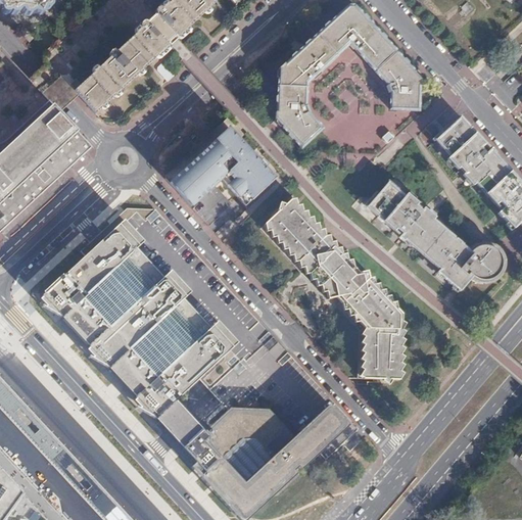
[(0,0),(0,5),(1,5),(2,5),(2,6),(2,7),(2,8),(3,9),(3,10),(4,10),(5,10),(6,11),(7,11),(8,11),(9,11),(9,10),(10,10),(10,9),(11,9),(11,10),(12,10),(12,11),(14,11),(15,11),(16,11),(19,10),(19,9),(20,9),(20,8),(21,8),(22,8),(24,9),(24,10),(25,10),(25,11),(28,12),(29,12),(29,13),(30,12),(31,12),(32,12),(32,11),(33,11),(33,10),(34,10),(35,10),(36,10),(37,10),(38,10),(38,11),(39,11),(40,11),(40,12),(41,12),(42,12),(43,12),(43,11),(44,10),(45,10),(45,9),(45,8),(45,7),(46,7),(47,7),(48,7),(49,7),(49,6),(50,6),(51,6),(51,5),(51,4),(52,3),(52,2),(52,1),(51,1),(51,0),(0,0)]
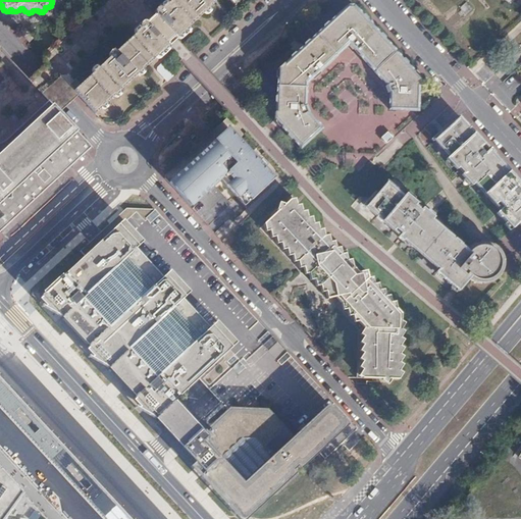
[(154,3),(152,0),(106,0),(63,40),(50,52),(49,54),(48,55),(48,57),(49,59),(50,61),(54,64),(62,73),(75,88),(94,70),(94,69),(93,67),(93,66),(94,65),(95,64),(97,63),(99,63),(100,64),(111,54),(111,52),(111,51),(111,49),(112,48),(113,48),(115,48),(117,49),(142,27),(141,23),(141,22),(142,20),(143,19),(145,18),(147,19),(149,20),(151,22),(160,34),(161,34),(162,34),(162,35),(163,35),(163,36),(163,37),(169,44),(173,39),(178,35),(165,21),(164,20),(163,20),(163,19),(162,18),(163,18),(159,14),(157,12),(156,11),(156,10),(156,9),(156,8),(156,7),(157,7),(154,3)]
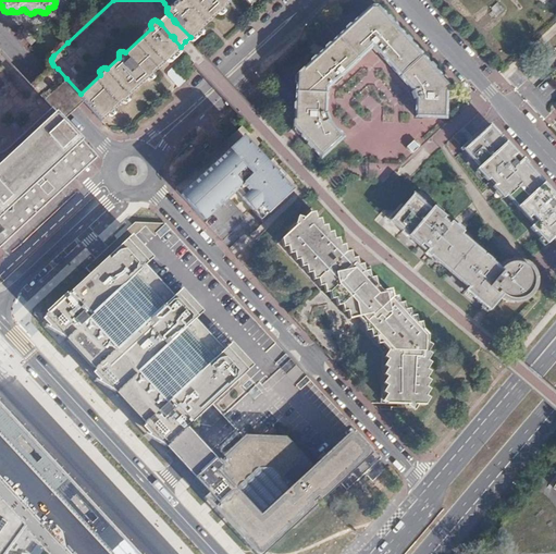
[(169,7),(168,7),(168,8),(167,8),(167,9),(167,10),(167,11),(167,12),(168,13),(170,15),(174,20),(173,20),(174,21),(174,22),(175,22),(176,23),(190,37),(190,38),(192,38),(192,39),(193,39),(194,39),(195,39),(196,39),(196,38),(197,37),(198,37),(198,36),(198,35),(198,34),(198,33),(197,32),(209,21),(211,19),(219,11),(220,12),(221,12),(222,12),(223,12),(224,12),(225,12),(225,11),(226,11),(226,10),(226,9),(226,8),(226,7),(226,5),(225,5),(230,1),(229,0),(182,0),(181,1),(180,0),(178,0),(177,0),(176,0),(175,0),(174,1),(173,2),(173,3),(173,4),(173,5),(172,5),(171,5),(170,5),(169,5),(169,7)]
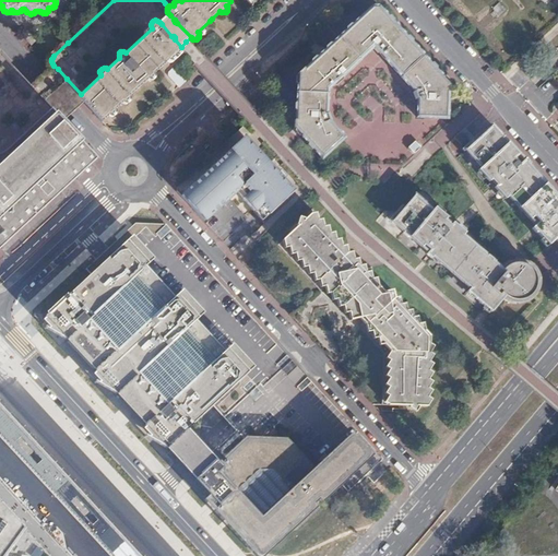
[(300,81),(299,81),(298,92),(329,94),(330,86),(337,79),(339,80),(344,74),(343,73),(375,45),(379,50),(380,49),(388,58),(411,83),(432,62),(381,6),(380,8),(372,7),(372,6),(306,67),(305,66),(299,71),(300,72),(300,81)]
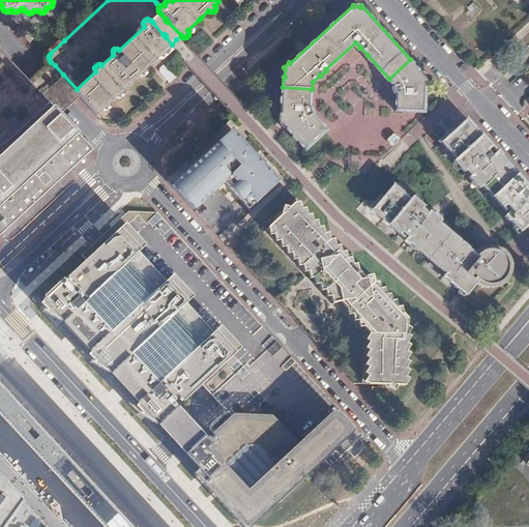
[(164,34),(163,34),(153,23),(151,21),(149,20),(147,19),(145,20),(144,21),(143,23),(143,24),(144,27),(119,50),(117,49),(115,49),(114,49),(113,50),(113,52),(113,53),(113,55),(101,65),(100,64),(98,64),(96,65),(95,66),(94,67),(94,68),(95,70),(95,71),(77,89),(83,96),(98,113),(104,107),(105,108),(106,108),(106,109),(107,109),(108,109),(109,108),(110,108),(111,107),(111,106),(111,105),(112,104),(111,104),(111,103),(111,101),(110,101),(117,95),(118,95),(118,96),(119,96),(120,96),(121,96),(122,96),(123,95),(123,94),(124,94),(124,93),(124,92),(124,91),(124,90),(123,89),(141,74),(142,74),(142,75),(143,75),(144,75),(145,75),(146,74),(147,74),(147,72),(148,71),(148,70),(148,69),(148,68),(147,67),(166,50),(167,51),(168,51),(169,52),(170,51),(171,51),(172,51),(172,50),(173,49),(173,48),(173,47),(173,46),(173,45),(172,45),(166,37),(166,36),(166,35),(165,35),(165,34),(164,34)]
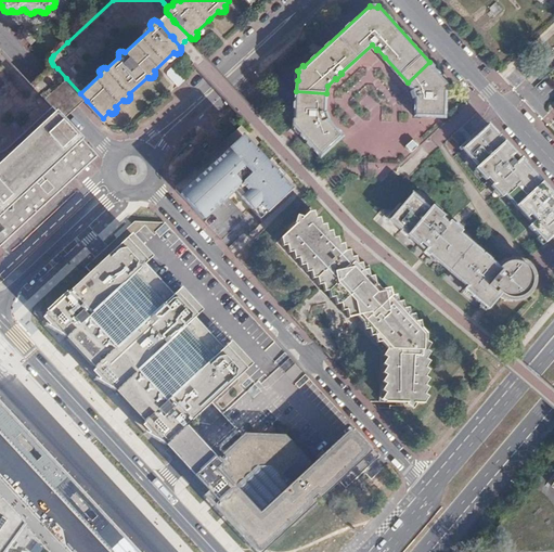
[(0,151),(1,151),(5,149),(11,144),(53,105),(46,97),(38,89),(0,47),(0,151)]
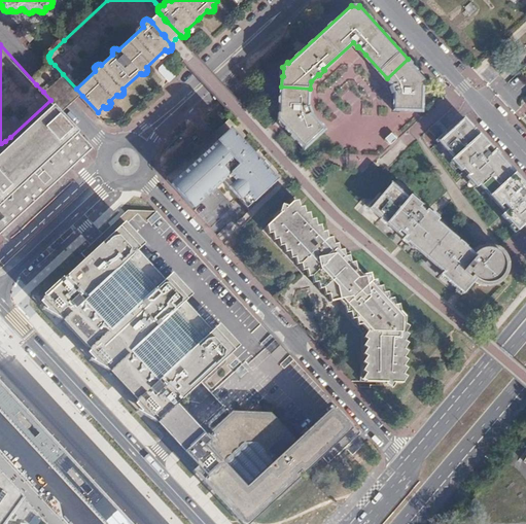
[(424,84),(425,84),(425,82),(425,77),(424,77),(408,59),(387,78),(392,83),(390,83),(393,91),(395,91),(394,108),(400,108),(400,107),(402,106),(414,106),(416,109),(420,109),(423,109),(424,84)]
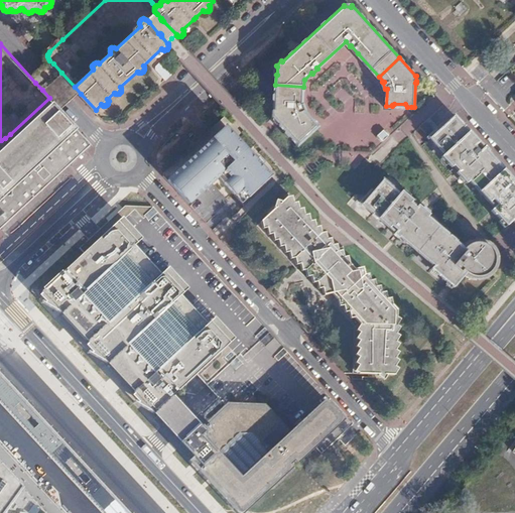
[(45,87),(42,90),(49,98),(61,111),(79,95),(81,94),(75,87),(61,73),(56,77),(45,87)]
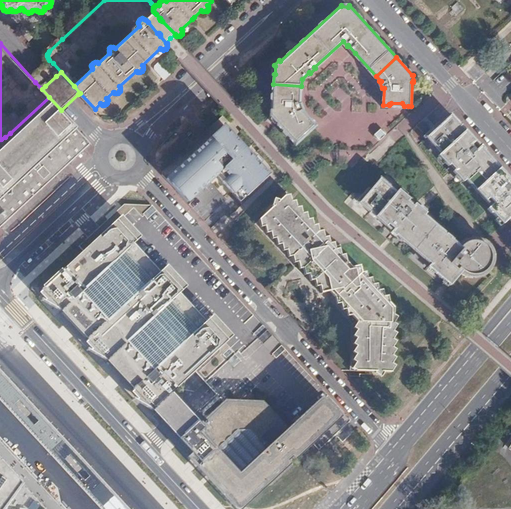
[(300,101),(301,86),(273,84),(272,107),(271,107),(271,114),(272,115),(278,121),(277,122),(286,131),(297,142),(303,137),(303,133),(308,128),(311,128),(315,126),(317,124),(303,108),(305,108),(302,101),(300,101)]
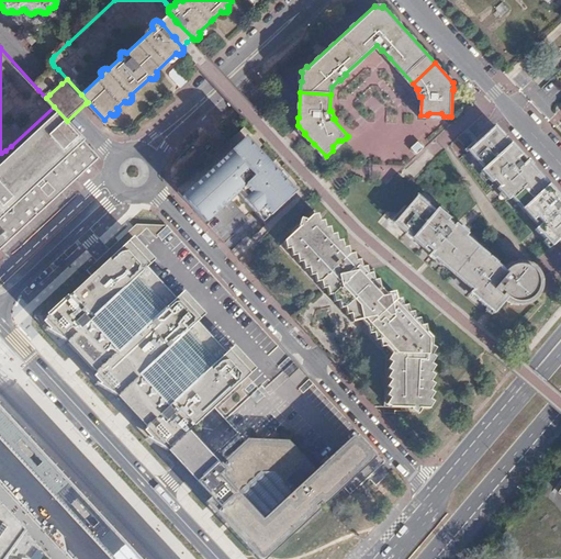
[(0,247),(67,186),(100,156),(93,148),(91,146),(86,141),(76,130),(70,124),(67,121),(54,107),(11,146),(6,151),(1,153),(0,153),(0,247)]
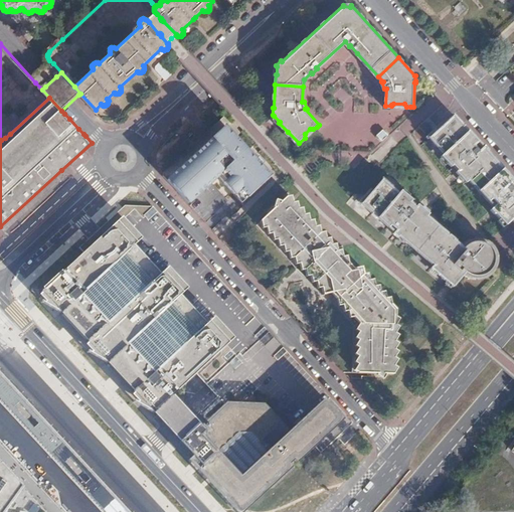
[(513,177),(488,149),(490,148),(485,143),(480,148),(475,144),(479,140),(469,129),(469,127),(465,123),(464,124),(455,113),(431,135),(445,151),(443,154),(452,164),(454,163),(459,168),(457,169),(467,180),(470,178),(490,199),(492,197),(497,202),(491,207),(495,211),(497,212),(506,223),(512,218),(513,219),(513,177)]
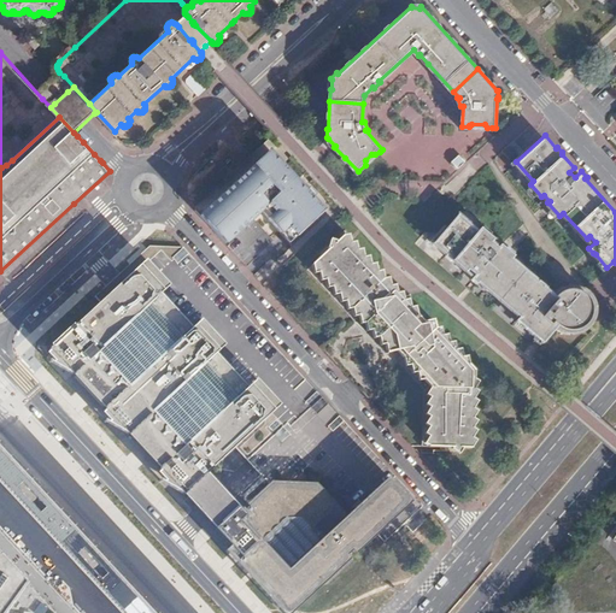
[(227,240),(262,208),(292,240),(326,207),(322,204),(322,202),(321,200),(320,195),(316,190),(312,186),(306,181),(305,182),(301,180),(299,177),(298,178),(263,140),(254,149),(198,202),(197,207),(227,240)]
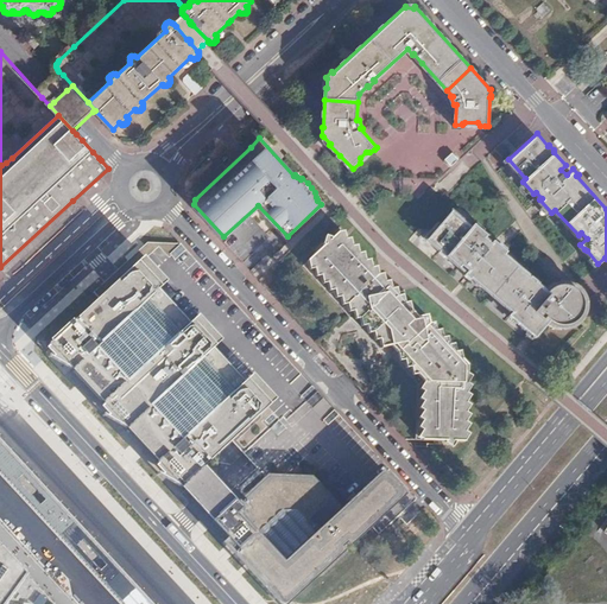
[(195,199),(251,147),(246,141),(200,184),(195,199)]
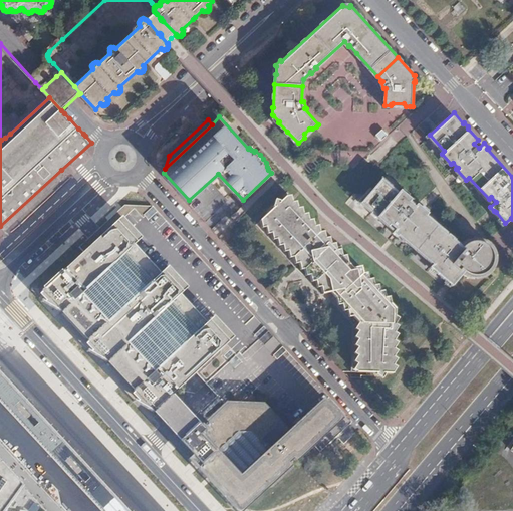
[(385,129),(382,129),(378,132),(378,135),(380,137),(382,137),(387,134),(387,133),(387,132),(385,129)]
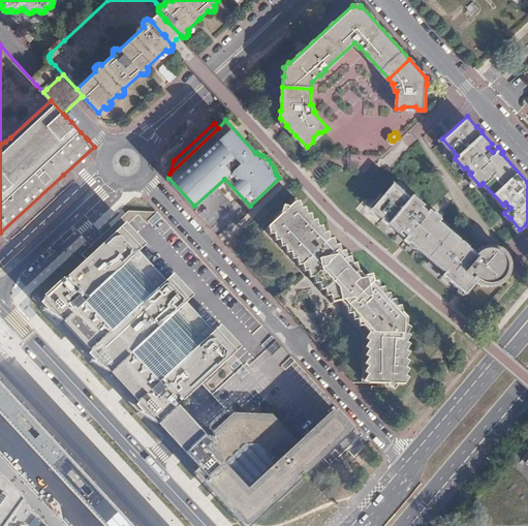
[(224,179),(194,206),(219,234),(250,206),(224,179)]
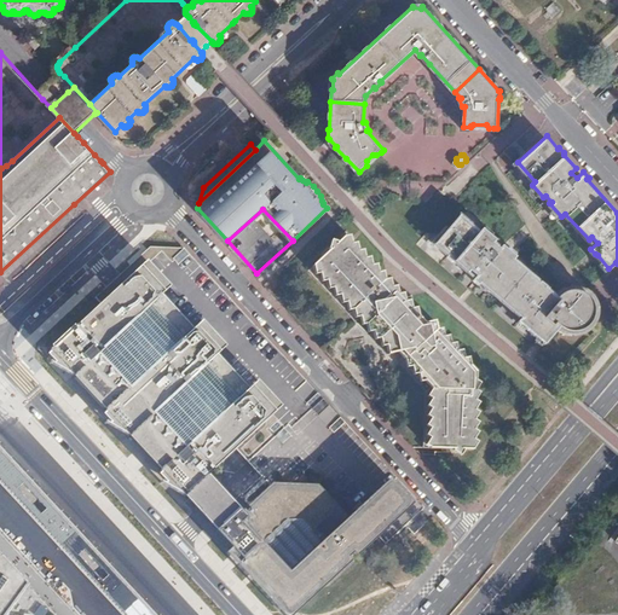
[(594,323),(596,319),(598,315),(599,307),(598,305),(595,297),(594,294),(590,290),(587,288),(583,286),(579,284),(572,284),(571,284),(567,285),(564,286),(558,290),(555,293),(548,285),(547,283),(542,279),(541,280),(515,257),(514,257),(518,254),(515,253),(507,245),(503,243),(501,245),(495,241),(497,237),(484,225),(481,228),(461,212),(435,242),(449,253),(448,254),(452,257),(455,257),(469,271),(471,268),(477,273),(473,277),(479,283),(481,280),(523,315),(519,319),(547,341),(559,326),(561,329),(565,330),(569,332),(577,332),(587,330),(590,326),(594,323)]
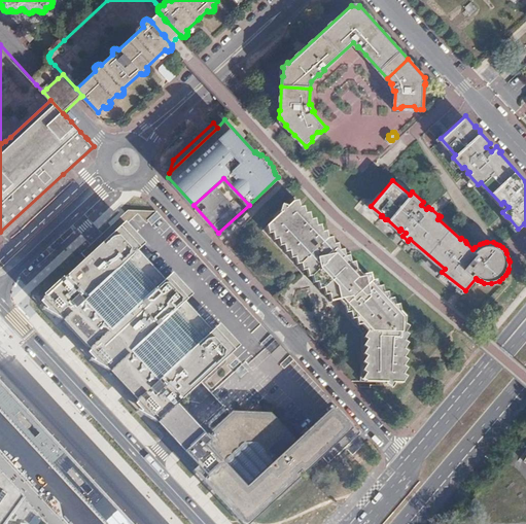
[(340,304),(343,308),(343,309),(364,330),(362,336),(365,337),(362,344),(365,345),(362,351),(365,353),(362,360),(365,362),(361,371),(365,373),(363,377),(365,379),(394,380),(399,383),(400,380),(405,380),(408,376),(405,373),(408,369),(405,365),(408,362),(405,359),(408,356),(405,353),(409,350),(406,347),(408,343),(406,342),(408,338),(406,336),(409,332),(406,330),(409,326),(406,324),(407,315),(373,279),(372,271),(362,273),(354,265),(351,249),(350,249),(350,253),(346,254),(322,229),(293,199),(263,228),(302,270),(303,271),(308,268),(330,291),(331,299),(341,298),(344,301),(340,304)]
